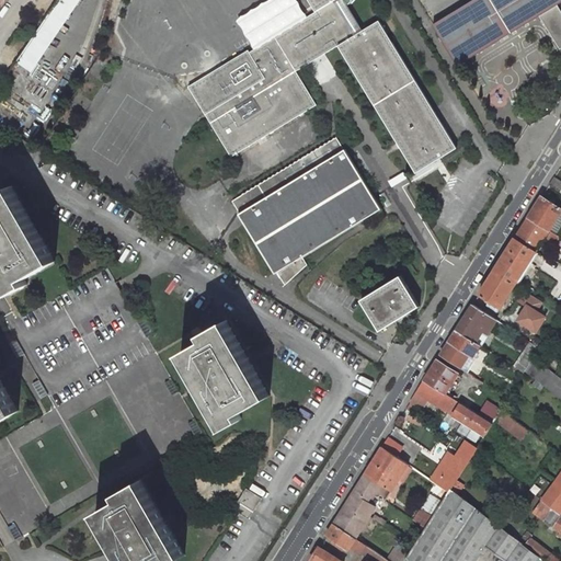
[(77,0),(57,0),(16,60),(23,65),(31,70),(77,0)]
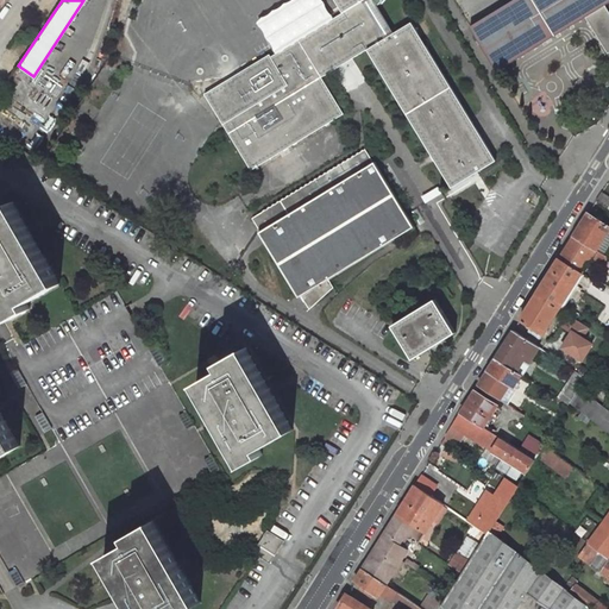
[(60,0),(39,0),(31,13),(45,22),(60,0)]
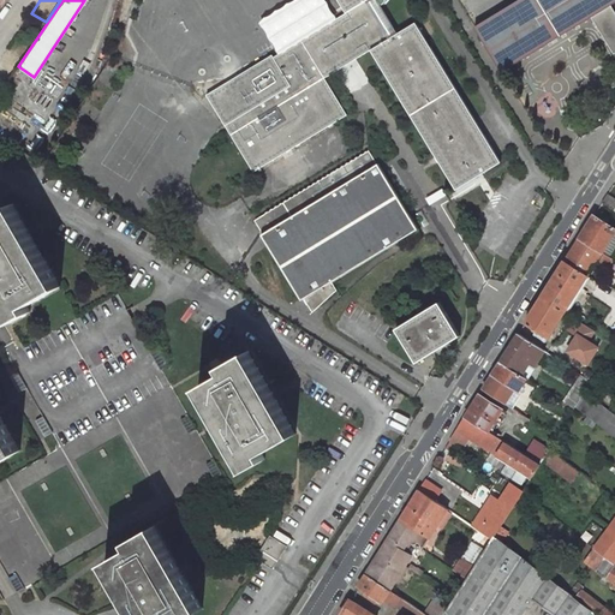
[(207,95),(254,172),(334,124),(345,117),(347,115),(347,113),(324,78),(335,71),(356,59),(371,49),(396,34),(398,34),(376,0),(368,0),(356,7),(348,12),(274,57),(273,55),(240,75),(207,95)]
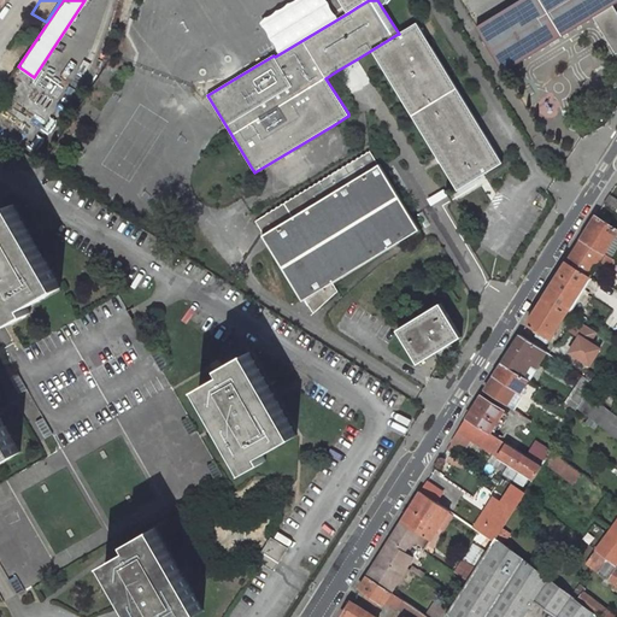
[(342,0),(348,10),(350,12),(357,7),(369,0),(342,0)]
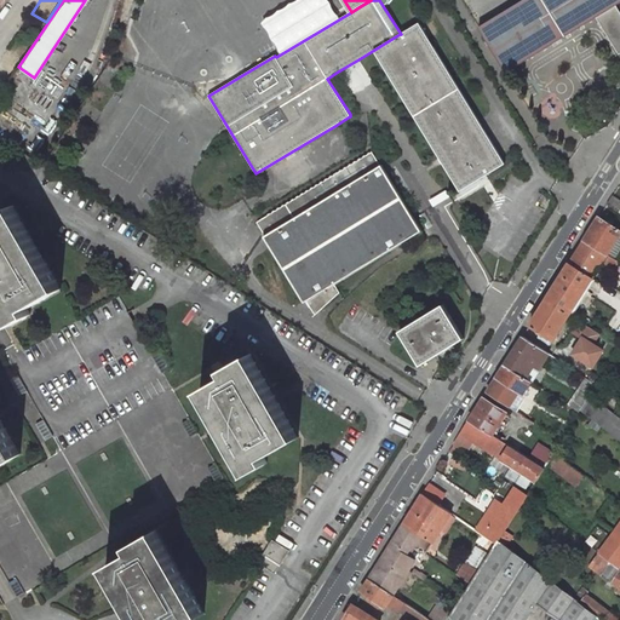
[(619,3),(619,0),(523,0),(483,26),(478,27),(506,73),(510,70),(593,19),(597,17),(616,5),(619,3)]
